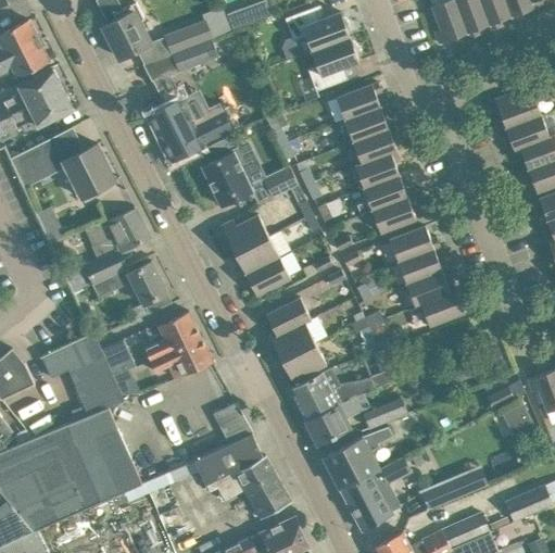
[(114,0),(97,0),(95,1),(106,26),(102,27),(120,61),(149,46),(138,24),(143,21),(135,3),(120,11),(114,0)]
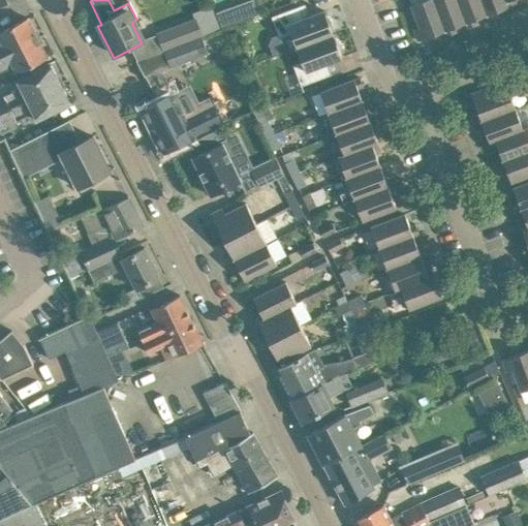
[(416,43),(443,33),(430,0),(429,0),(409,7),(417,30),(412,32),(416,43)]
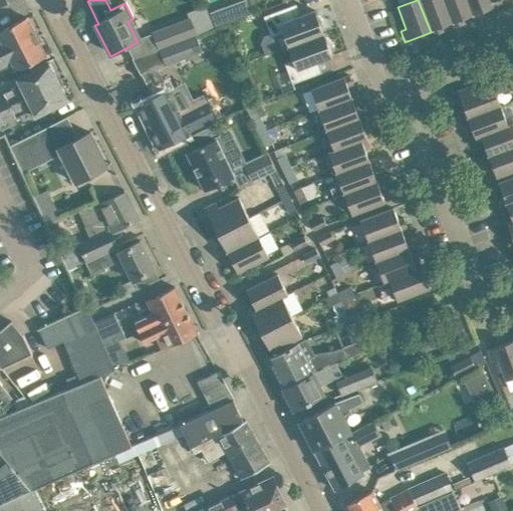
[(440,28),(451,24),(442,0),(418,0),(431,32),(433,37),(442,34),(440,28)]
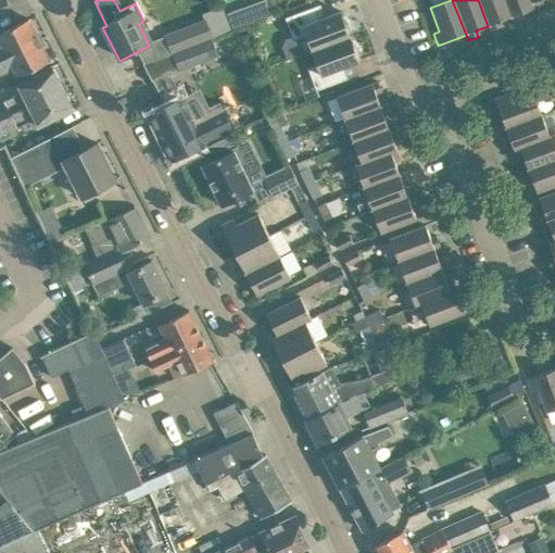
[(497,23),(511,19),(503,0),(478,0),(488,26),(489,26),(491,33),(500,29),(497,23)]
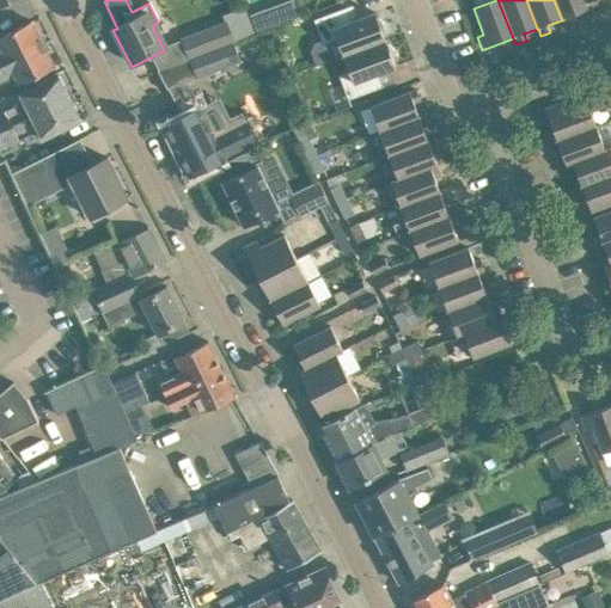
[(573,16),(585,11),(580,0),(554,0),(562,20),(564,26),(575,23),(573,16)]
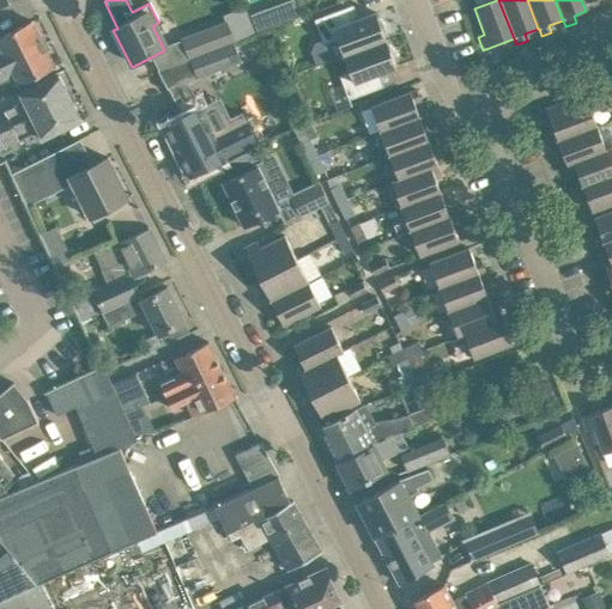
[(595,0),(581,0),(586,11),(598,7),(595,0)]
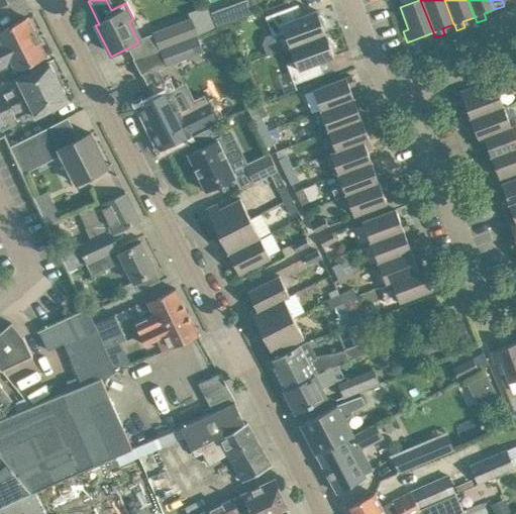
[(196,38),(195,36),(214,30),(205,7),(187,14),(190,22),(152,35),(160,53),(196,38)]
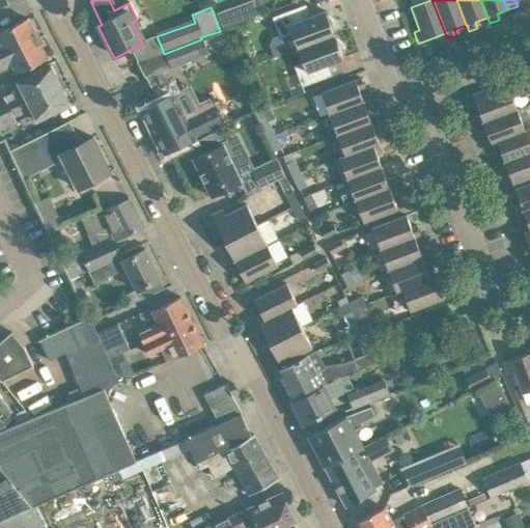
[(328,19),(327,20),(325,14),(303,22),(299,10),(305,8),(305,7),(272,20),(280,40),(291,36),(297,51),(333,36),(331,32),(332,31),(333,27),(332,22),(328,19)]
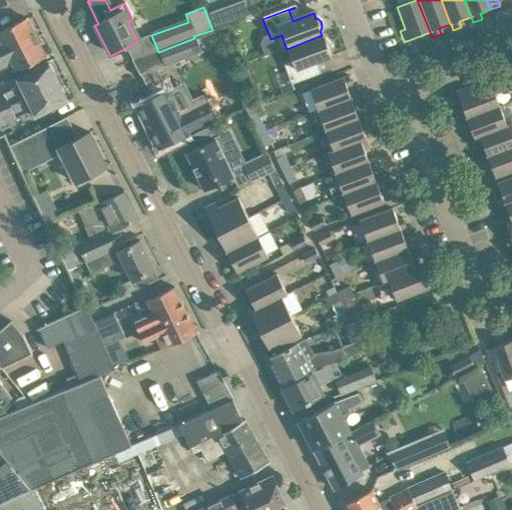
[(222,9),(208,14),(213,29),(228,24),(222,9)]
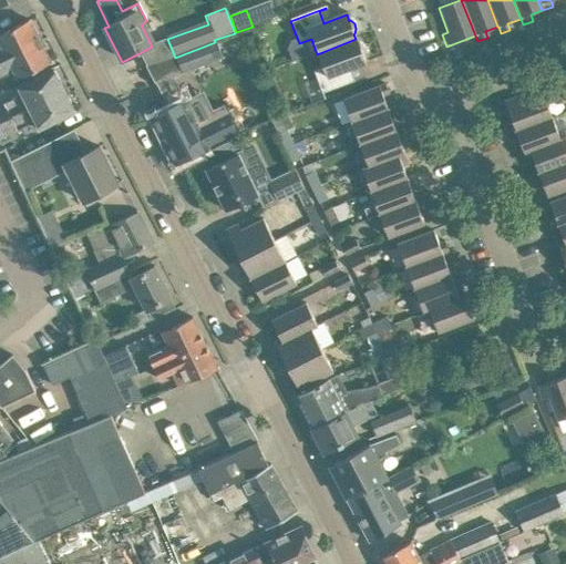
[(0,63),(39,43),(28,22),(0,36),(0,63)]
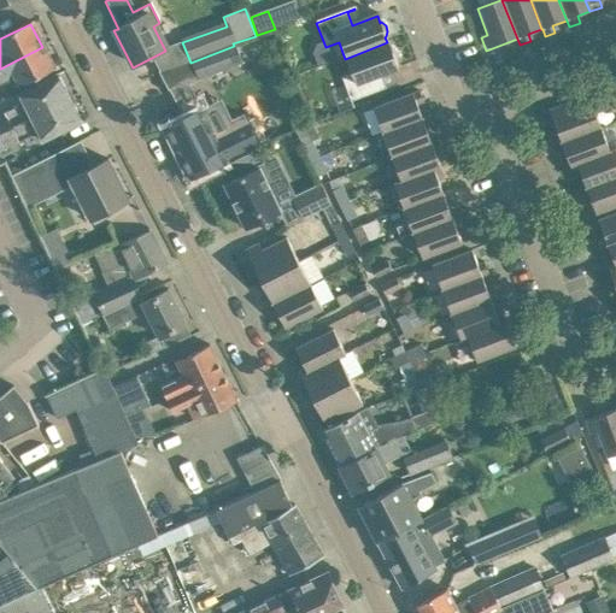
[(391,48),(389,48),(387,42),(345,59),(351,75),(341,78),(350,104),(386,90),(385,89),(376,92),(371,80),(398,70),(396,63),(398,57),(396,52),(391,48)]
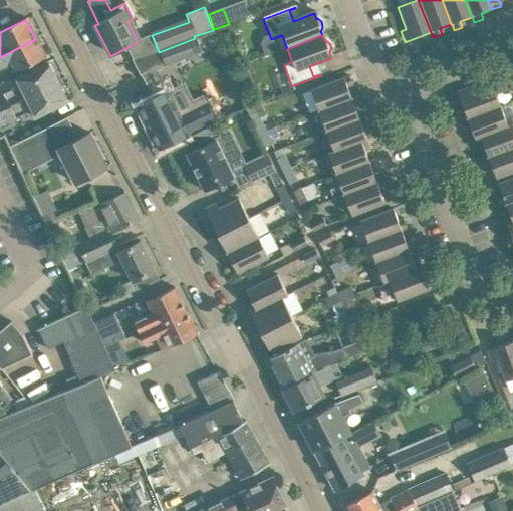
[(163,68),(201,54),(195,38),(159,52),(164,66),(163,66),(163,68)]
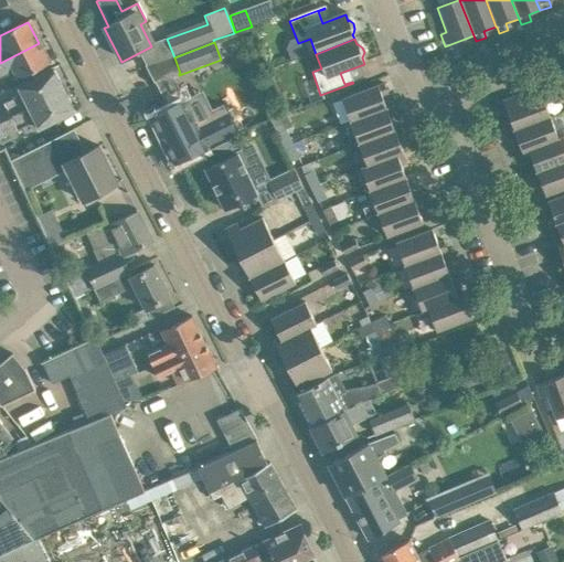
[(16,82),(50,64),(39,43),(0,63),(0,76),(10,72),(16,82)]
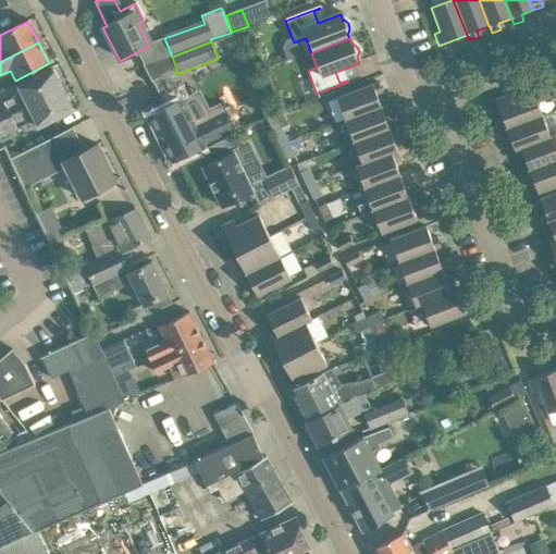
[(0,121),(62,89),(51,69),(14,87),(19,95),(0,103),(0,121)]
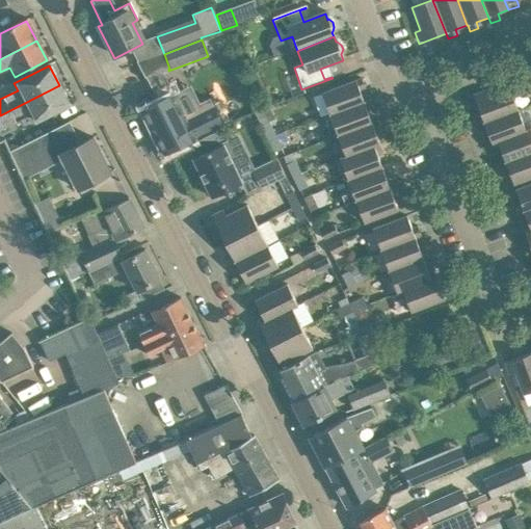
[(329,116),(363,104),(359,91),(364,89),(361,80),(321,96),(329,116)]
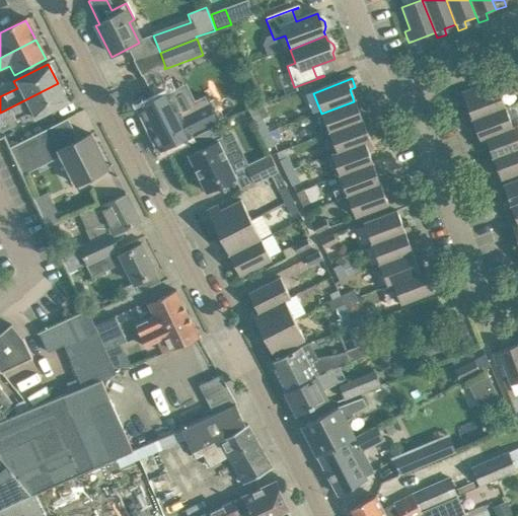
[(34,121),(68,103),(58,83),(0,113),(0,127),(29,113),(34,121)]
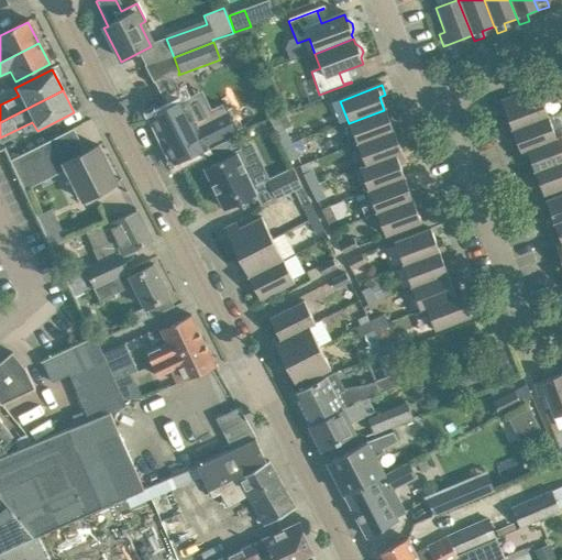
[(196,129),(187,112),(176,90),(175,91),(176,92),(164,98),(164,97),(163,98),(168,108),(150,118),(174,165),(206,149),(206,147),(235,133),(226,113),(196,129)]
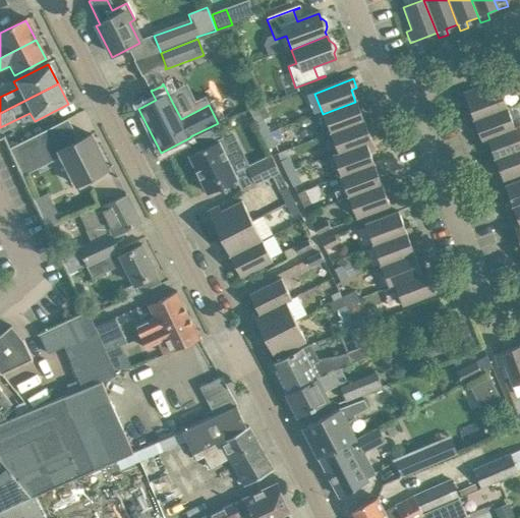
[(506,109),(498,89),(498,88),(476,97),(474,91),(463,95),(472,121),(506,109)]
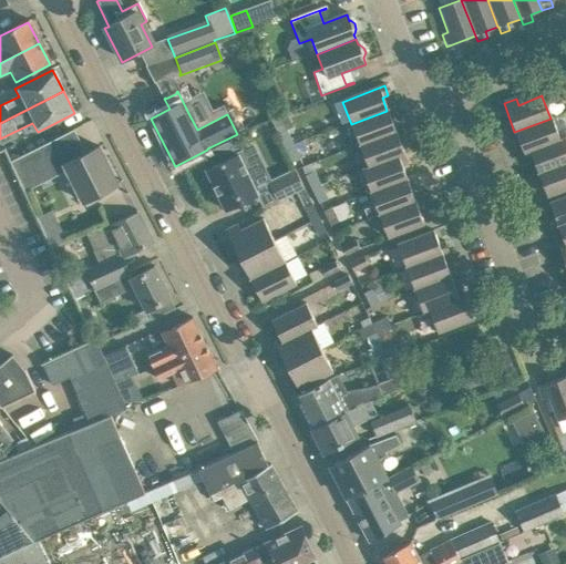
[(359,146),(395,133),(390,121),(397,119),(393,109),(387,111),(351,124),(359,146)]
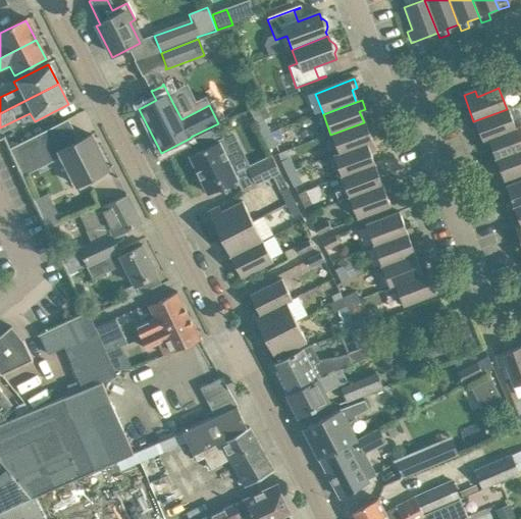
[(257,108),(249,112),(255,124),(263,120),(257,108)]
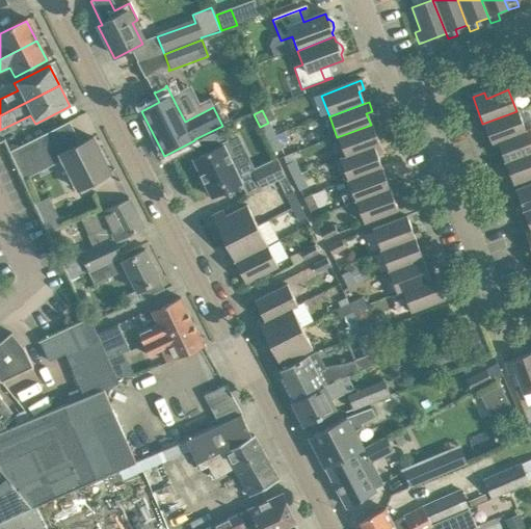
[(490,146),(530,131),(530,130),(525,132),(516,111),(482,124),(477,126),(480,135),(486,133),(490,146)]
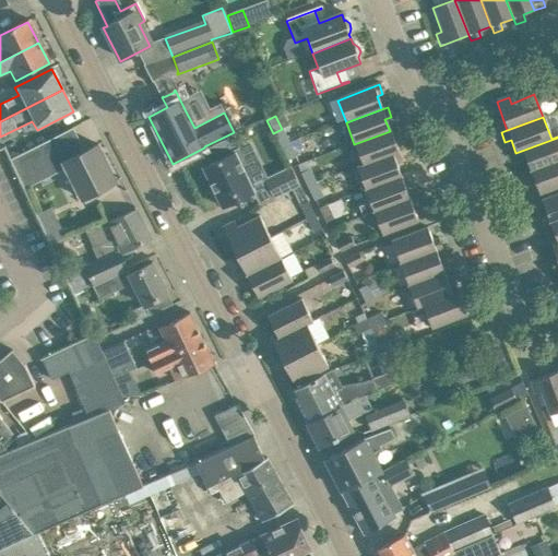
[(10,161),(24,190),(64,170),(80,201),(82,200),(84,204),(98,198),(96,192),(115,182),(96,146),(84,153),(72,129),(10,161)]
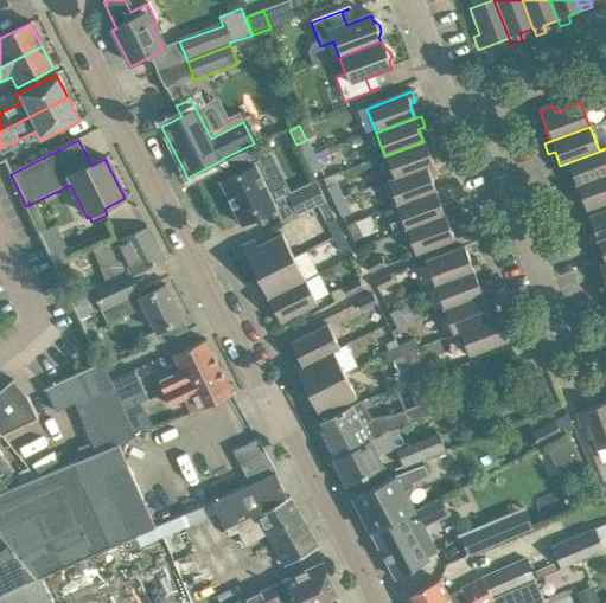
[(305,160),(313,156),(306,140),(297,145),(305,160)]
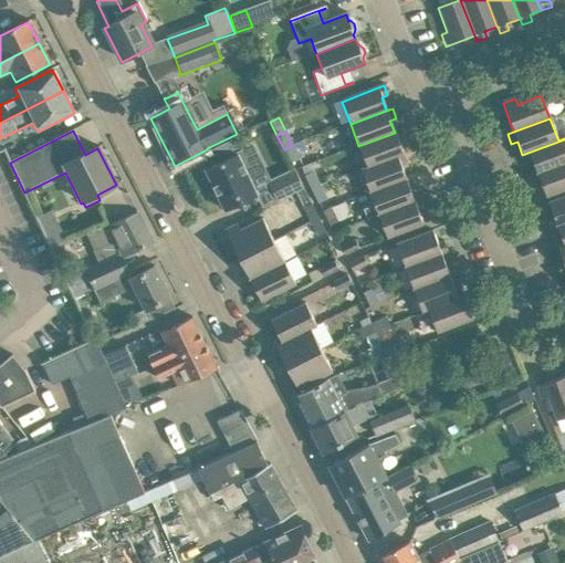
[(367,168),(403,155),(398,143),(405,141),(400,131),(395,133),(358,146),(367,168)]
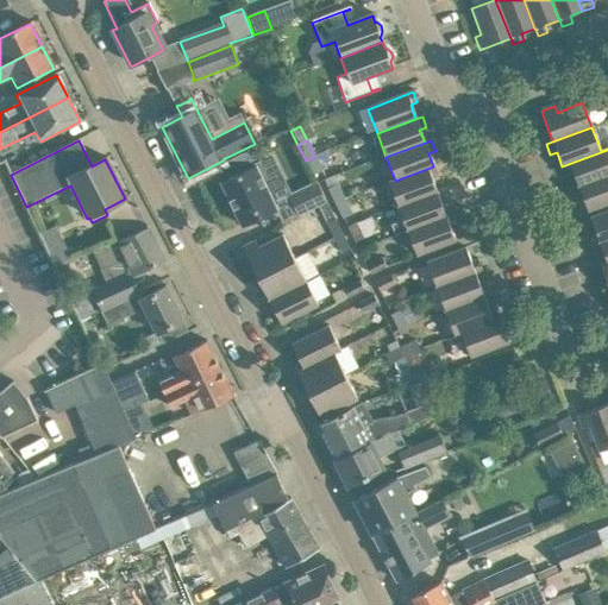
[(577,188),(607,176),(607,151),(607,150),(562,166),(565,176),(572,174),(577,188)]
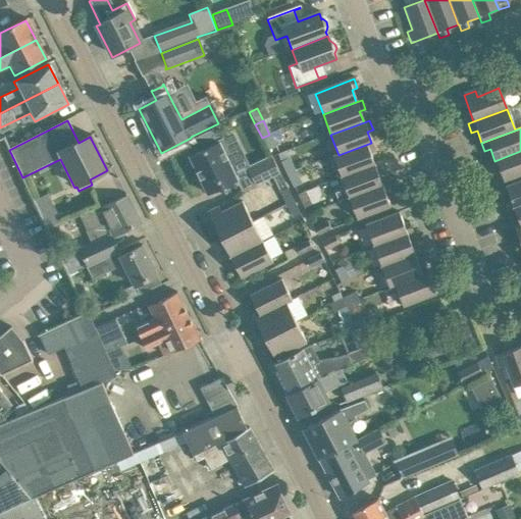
[(262,142),(267,153),(276,148),(269,135),(262,138),(263,142),(262,142)]
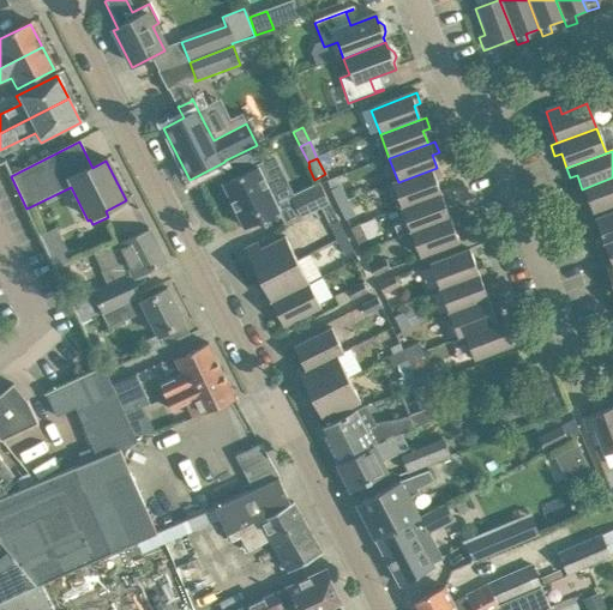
[(401,210),(439,195),(434,181),(442,179),(437,168),(398,182),(391,186),(401,210)]
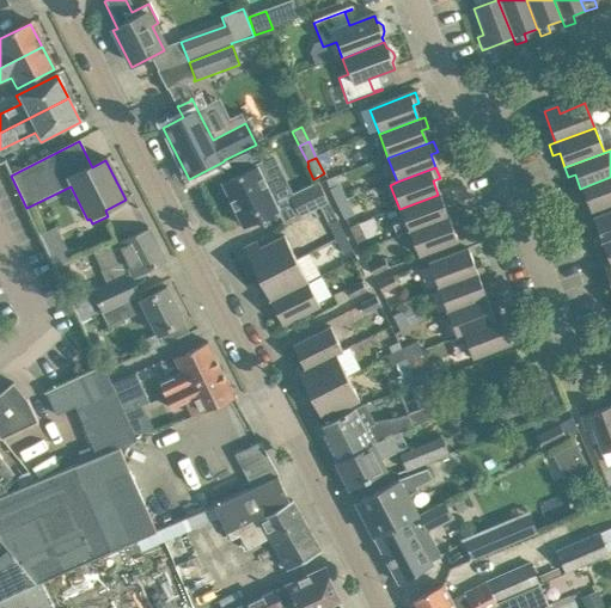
[(317,209),(325,206),(316,186),(289,198),(285,188),(269,195),(256,169),(221,185),(242,229),(292,206),(298,219),(317,209)]
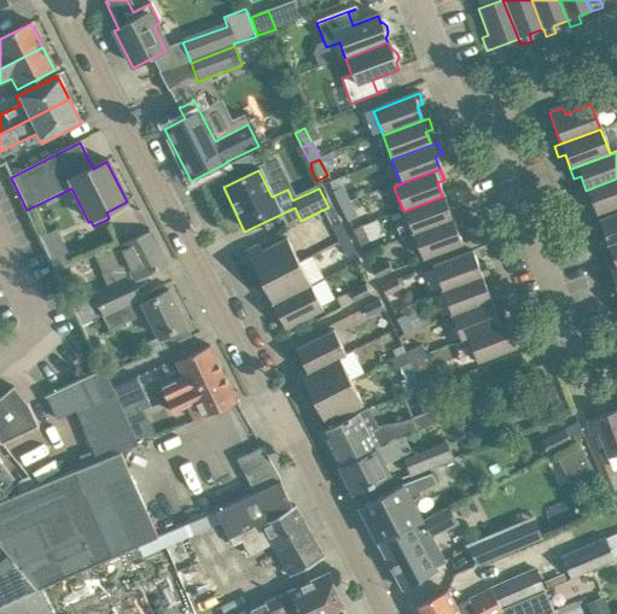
[(616,179),(586,191),(580,193),(583,204),(591,200),(595,216),(616,208),(616,179)]
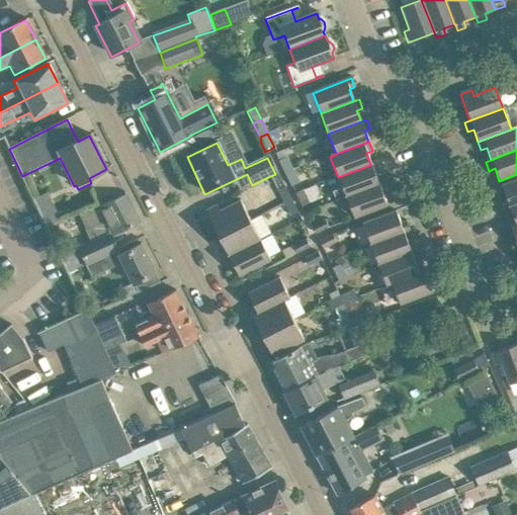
[(284,175),(292,171),(285,158),(277,162),(284,175)]
